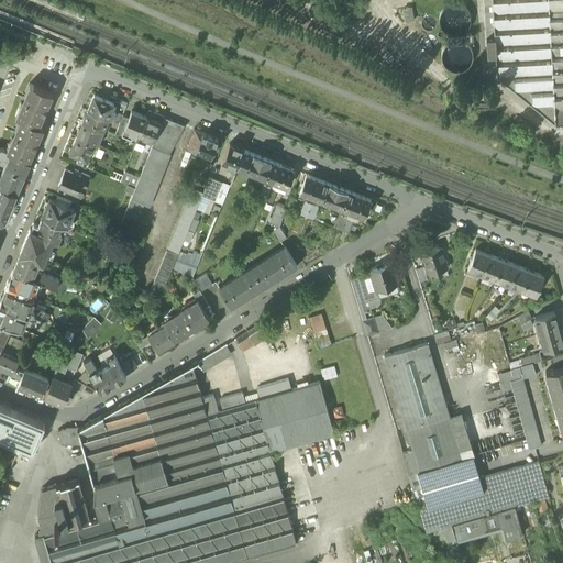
[(562,0),(483,0),(486,64),(488,70),(553,122),(562,121),(562,0)]
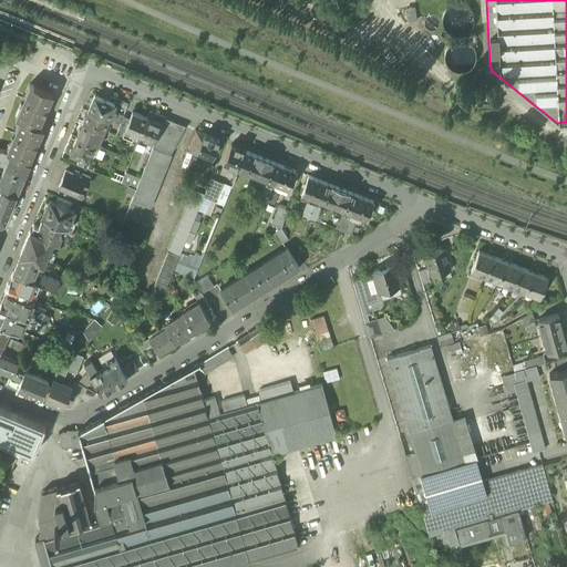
[(440,18),(440,23),(442,30),(445,34),(452,37),(457,37),(464,34),(468,31),(471,24),(471,19),(468,13),(464,8),(459,6),(453,6),(446,8),(442,12),(440,18)]
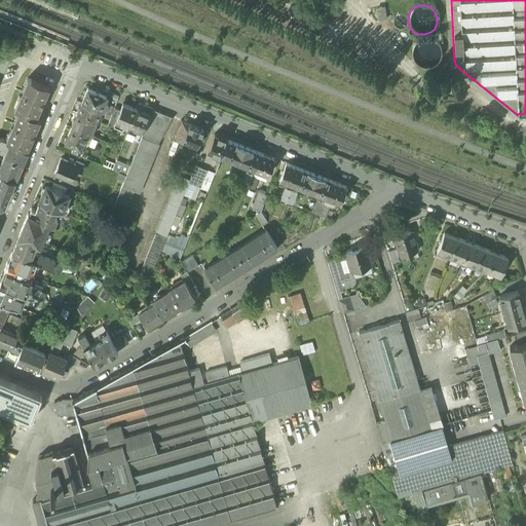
[(374,10),(376,20),(384,19),(383,8),(381,7),(376,8),(374,10)]
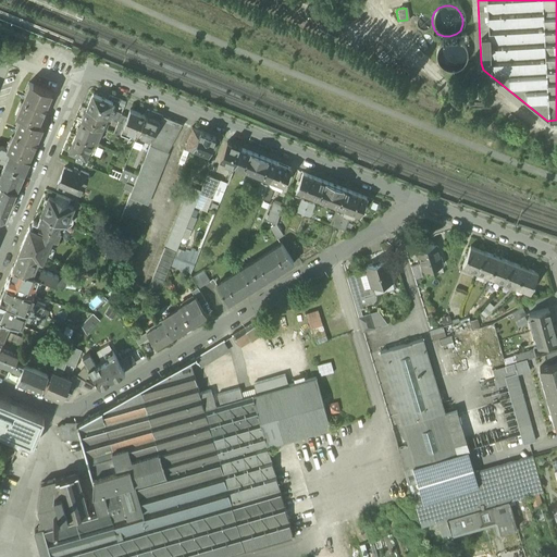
[(418,32),(420,33),(424,33),(428,31),(430,28),(431,25),(431,22),(430,21),(429,19),(426,16),(423,15),(420,16),(417,17),(415,20),(413,23),(415,26),(416,28),(418,32)]
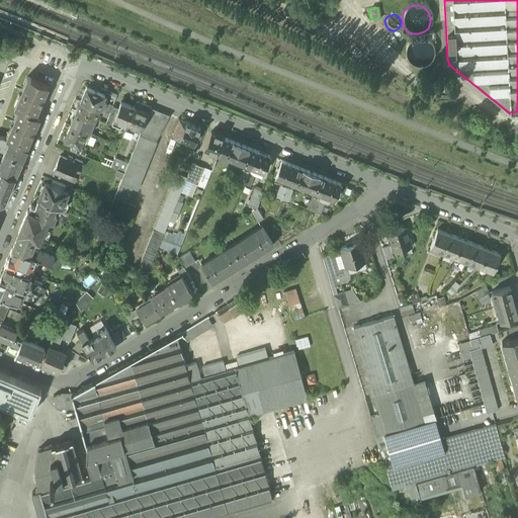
[(385,39),(385,42),(387,46),(390,47),(393,48),(396,48),(398,47),(400,44),(401,40),(401,37),(399,35),(397,33),(394,32),(391,32),(389,34),(386,36),(385,39)]
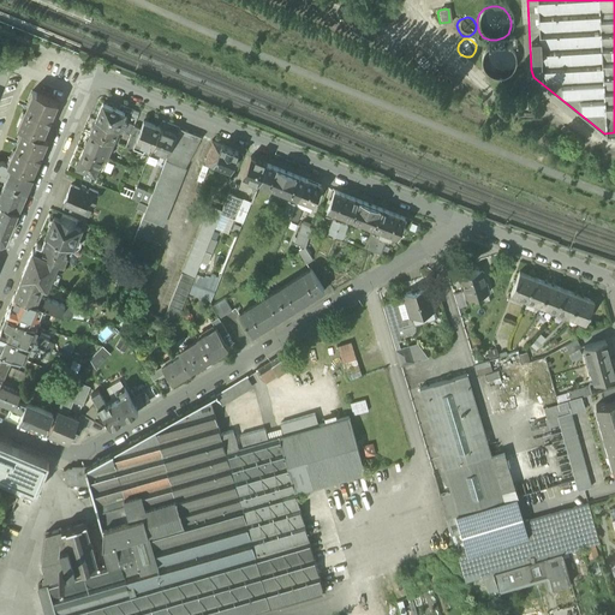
[(478,58),(478,65),(482,71),(487,76),(494,78),(501,77),(507,75),(512,69),(514,63),(513,55),(511,49),(505,45),(499,42),(491,42),(484,46),(479,51),(478,58)]
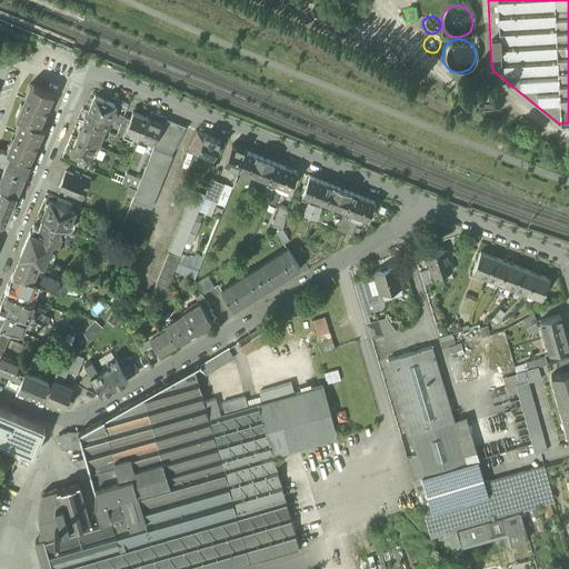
[(12,140),(7,152),(10,153),(30,162),(45,129),(40,127),(53,93),(35,86),(33,86),(30,85),(25,96),(29,98),(25,107),(21,105),(16,117),(20,119),(16,130),(20,132),(16,141),(12,140)]
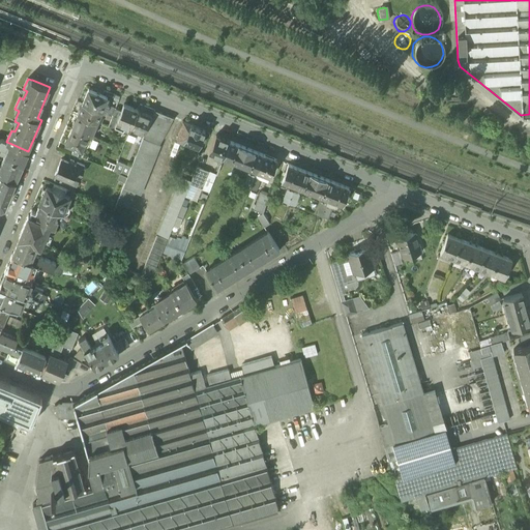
[(88,89),(83,104),(101,111),(107,98),(108,97),(88,89)]
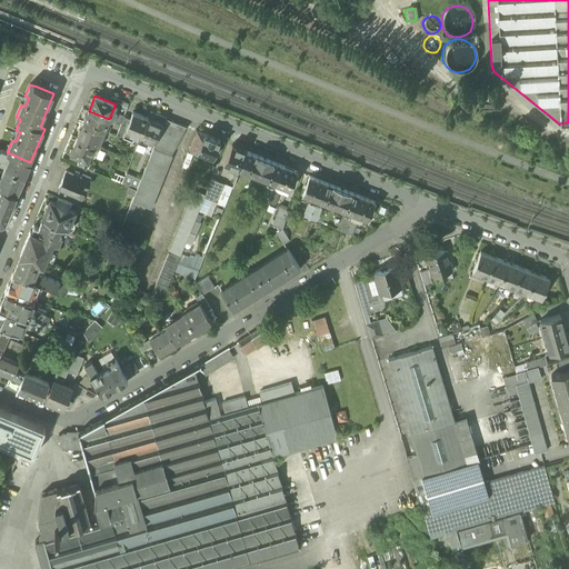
[(118,99),(116,105),(115,106),(127,110),(129,103),(118,99)]
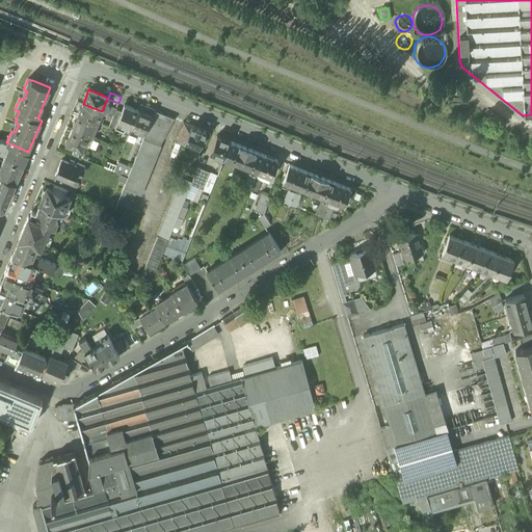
[(83,104),(78,114),(97,123),(102,111),(83,104)]
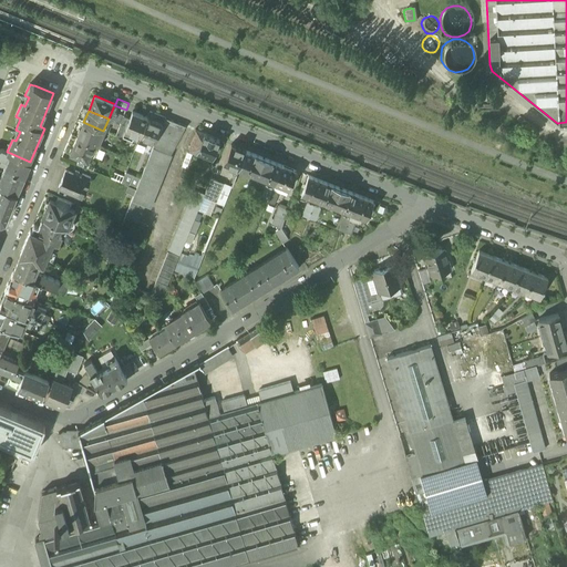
[(135,134),(140,136),(147,117),(133,112),(130,119),(123,136),(132,140),(135,134)]
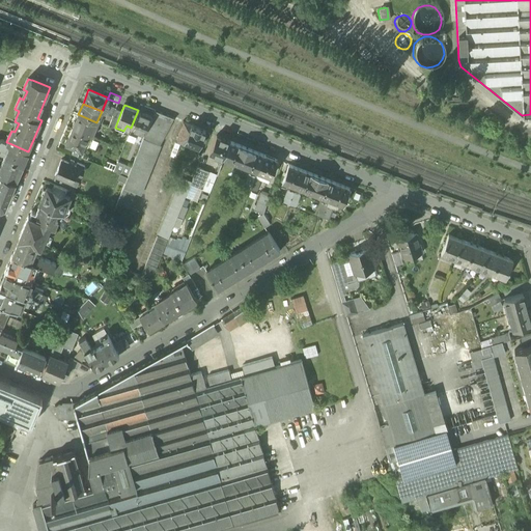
[(109,127),(114,130),(115,128),(121,111),(116,109),(108,127),(109,127)]
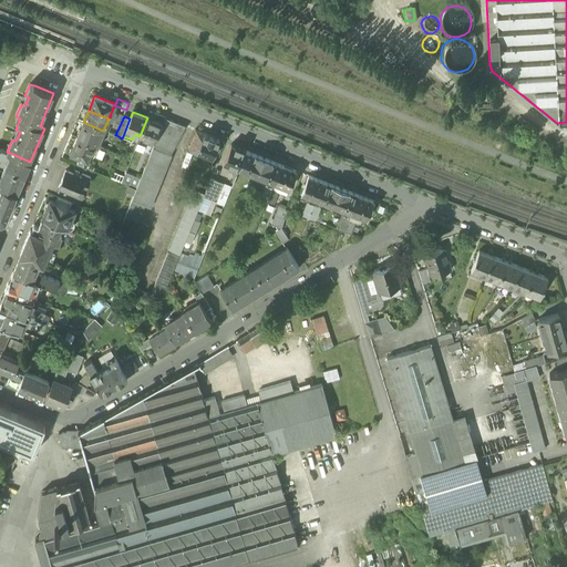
[(162,124),(147,117),(140,136),(155,142),(160,130),(162,124)]
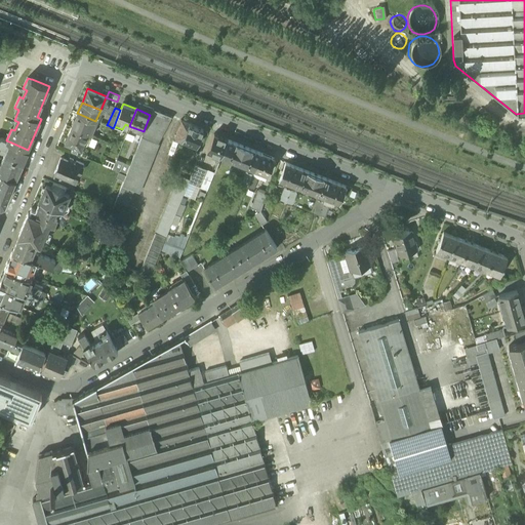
[(150,115),(148,120),(164,126),(167,127),(169,123),(172,117),(153,109),(150,115)]
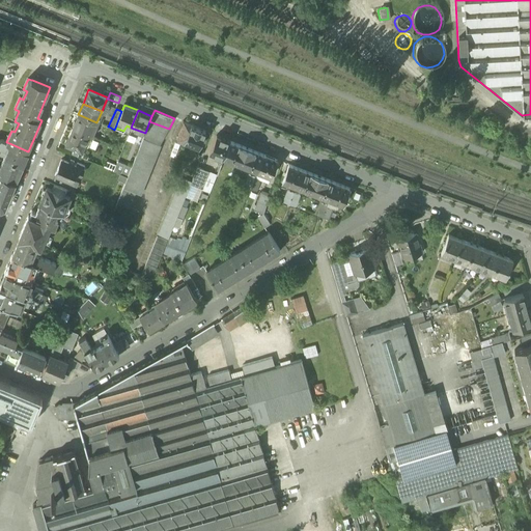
[(74,127),(73,128),(90,136),(91,136),(94,130),(96,131),(99,126),(96,124),(96,122),(78,114),(76,120),(74,121),(73,124),(74,127)]
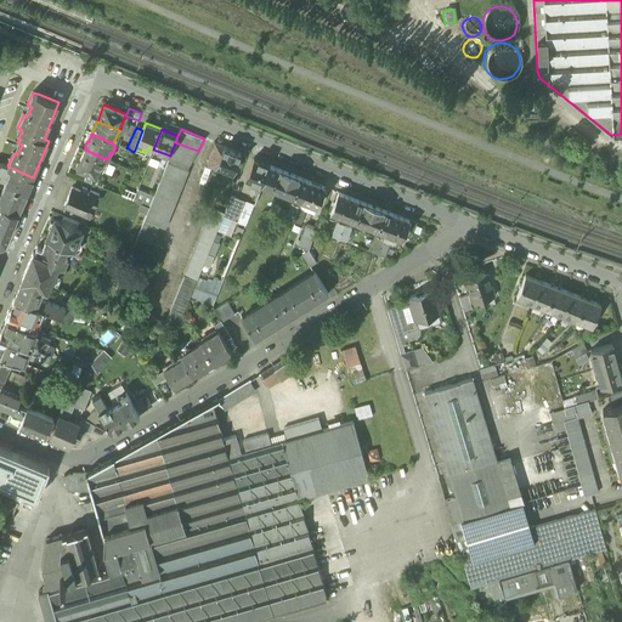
[(170,156),(168,160),(187,169),(194,150),(175,142),(170,156)]
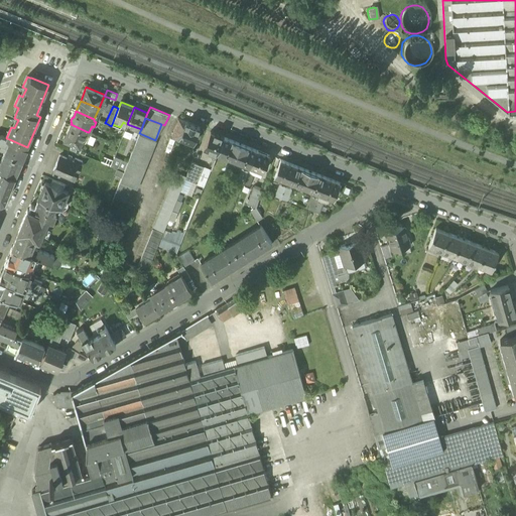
[(171,137),(178,140),(185,121),(178,119),(171,137)]
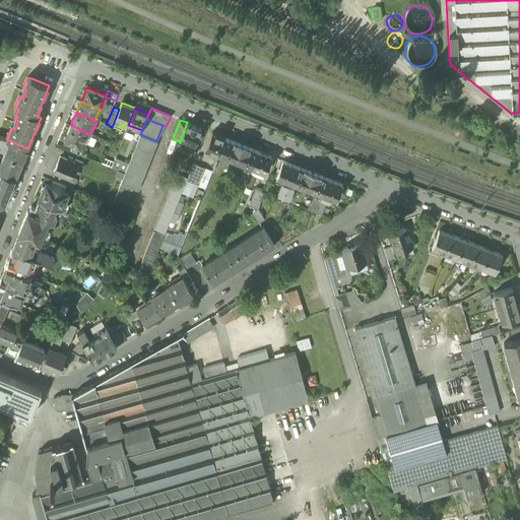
[(201,128),(187,122),(180,141),(183,142),(183,140),(195,144),(201,128)]
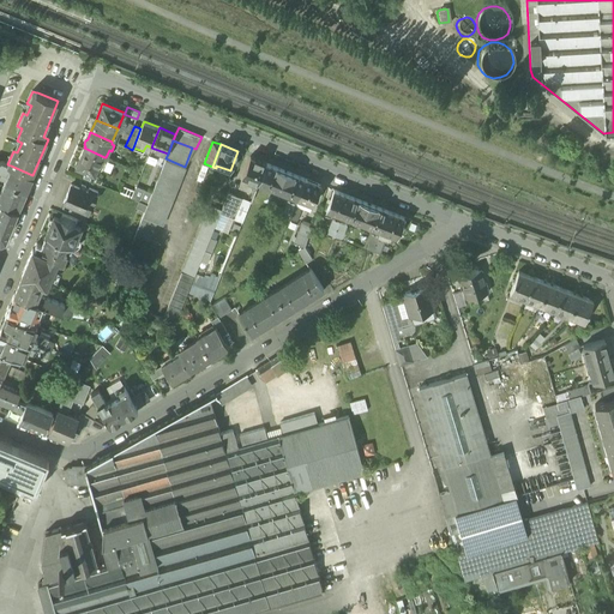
[(100,169),(104,157),(84,148),(78,162),(76,162),(74,166),(76,168),(79,169),(80,168),(85,170),(84,173),(90,176),(91,173),(95,174),(97,168),(100,169)]
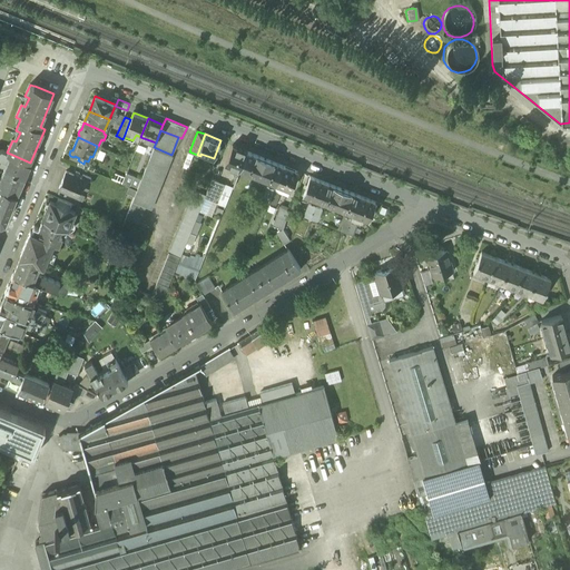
[(226,164),(241,169),(247,151),(233,145),(226,164)]
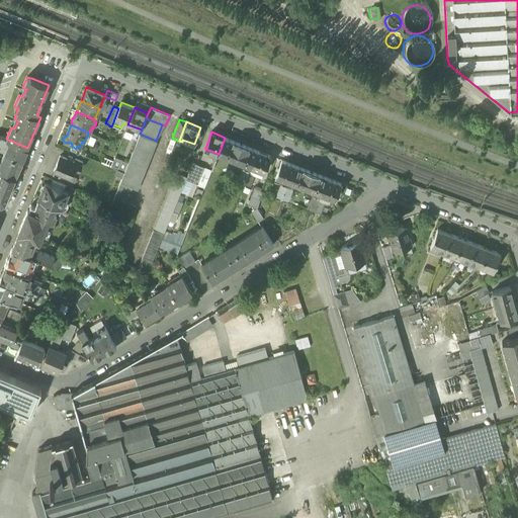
[(121,179),(120,183),(133,187),(137,189),(156,141),(140,134),(128,163),(124,173),(121,179)]
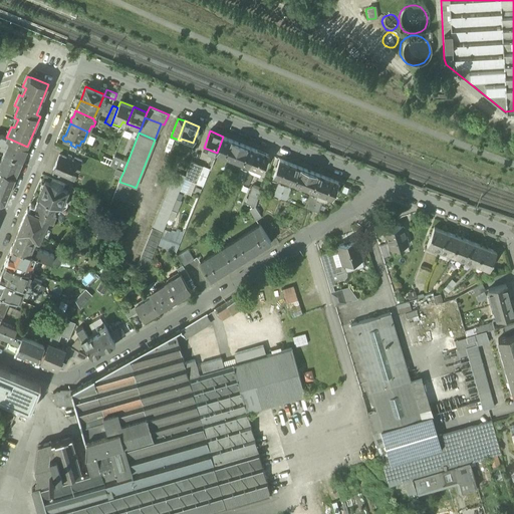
[(89,135),(86,143),(92,145),(95,138),(89,135)]
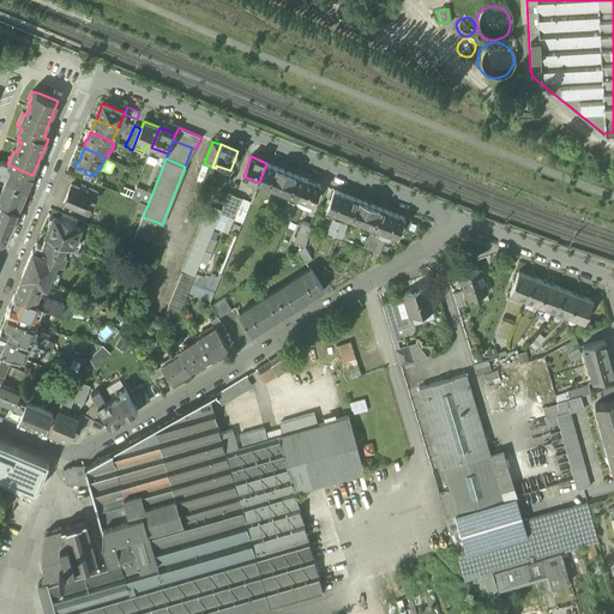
[(0,179),(5,180),(11,166),(7,164),(0,162),(0,172),(2,173),(0,179)]
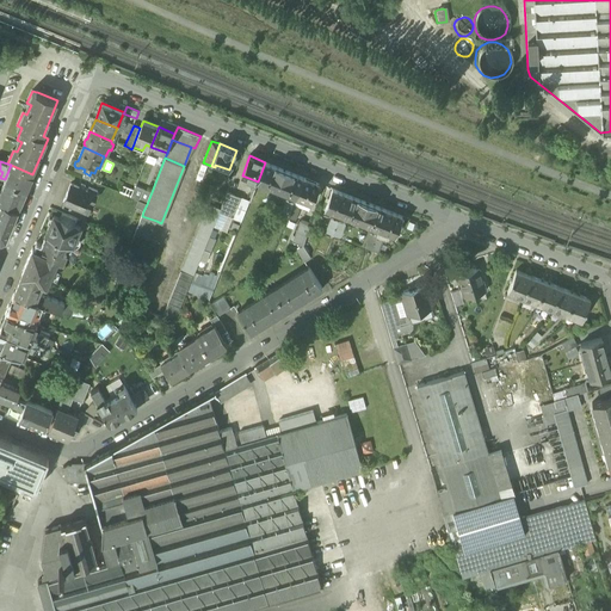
[(303,178),(265,162),(258,181),(296,197),(303,178)]
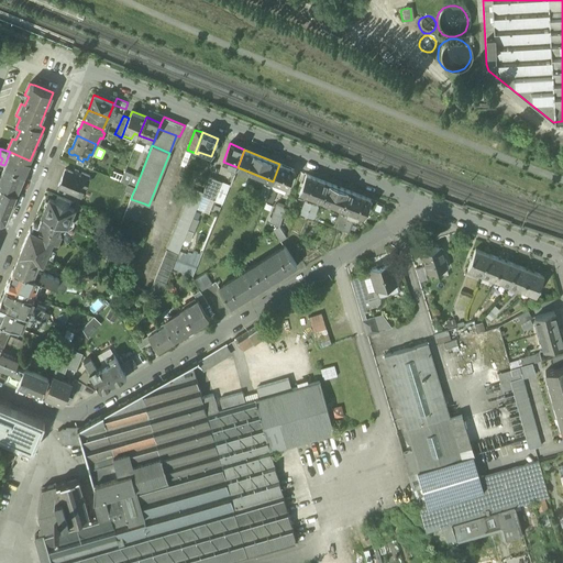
[(30,161),(10,152),(4,165),(24,174),(30,161)]
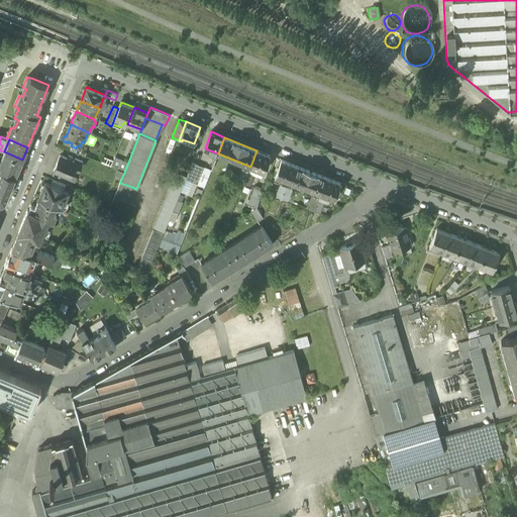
[(270,156),(256,150),(250,167),(264,173),(270,156)]
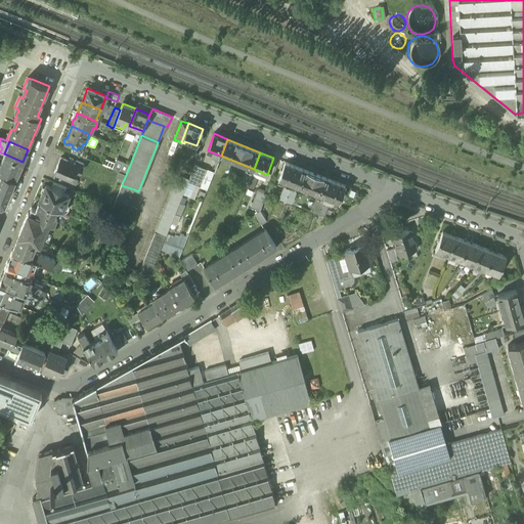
[(4,154),(0,164),(0,171),(3,173),(15,178),(23,162),(4,154)]
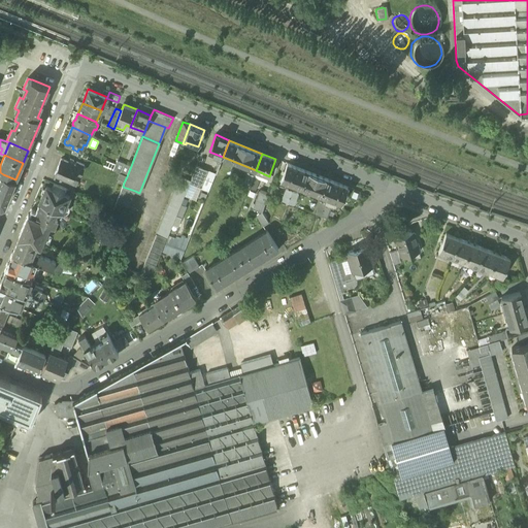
[(71,182),(74,171),(77,166),(75,165),(61,159),(55,174),(71,182)]
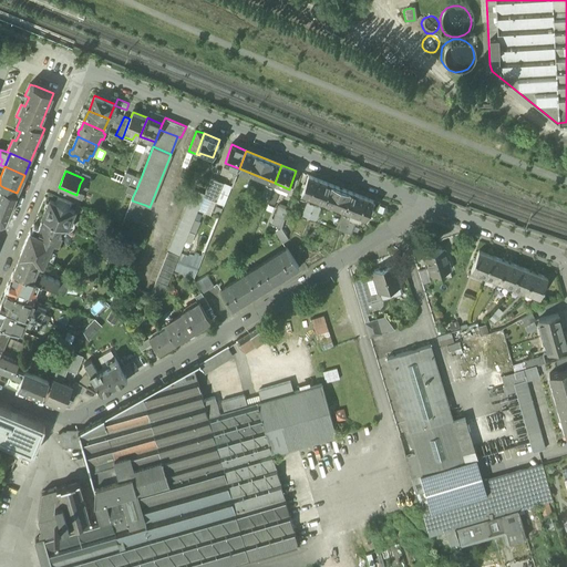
[(110,178),(121,183),(124,176),(112,172),(110,178)]
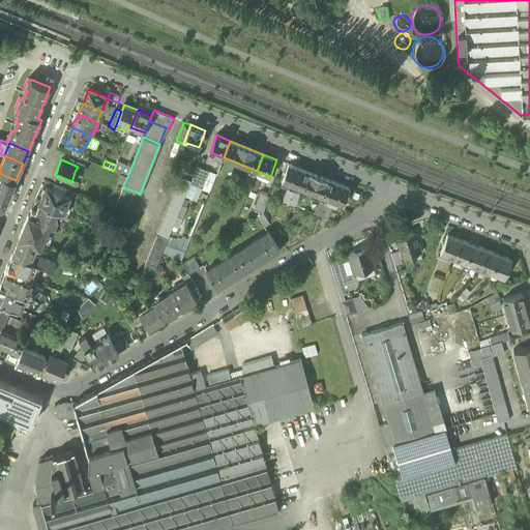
[(120,174),(127,177),(131,167),(117,160),(116,165),(113,171),(120,174)]
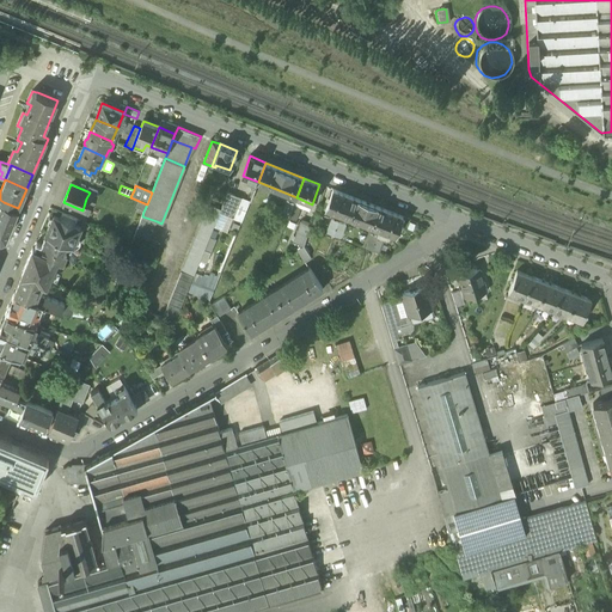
[(325,209),(341,215),(349,196),(332,190),(325,209)]
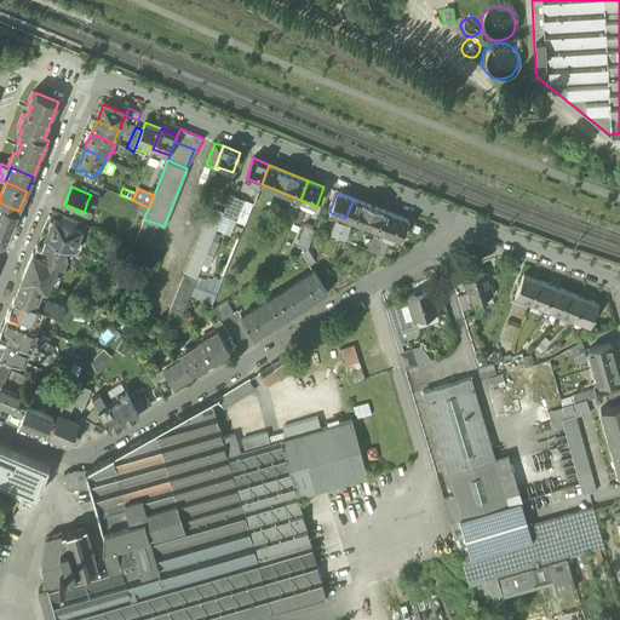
[(230,195),(224,212),(223,214),(236,220),(245,200),(230,195)]
